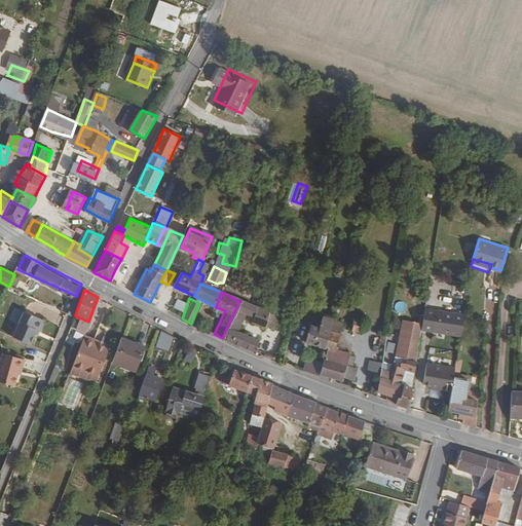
[(283,299),(275,298),(272,310),(272,312),(269,322),(277,324),(282,309),(280,309),(283,299)]
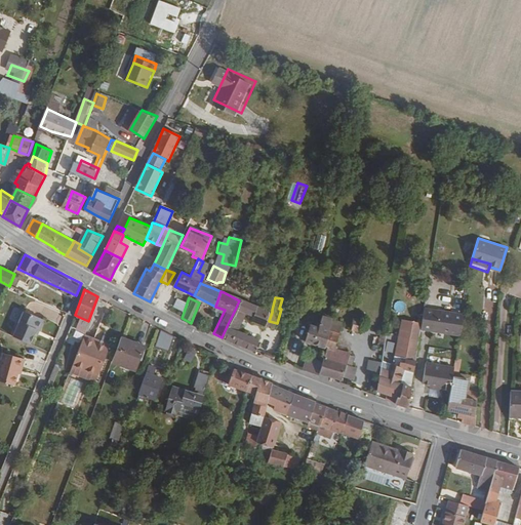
[(269,321),(272,312),(240,299),(239,300),(235,310),(244,313),(242,317),(255,322),(257,318),(269,323),(269,321)]
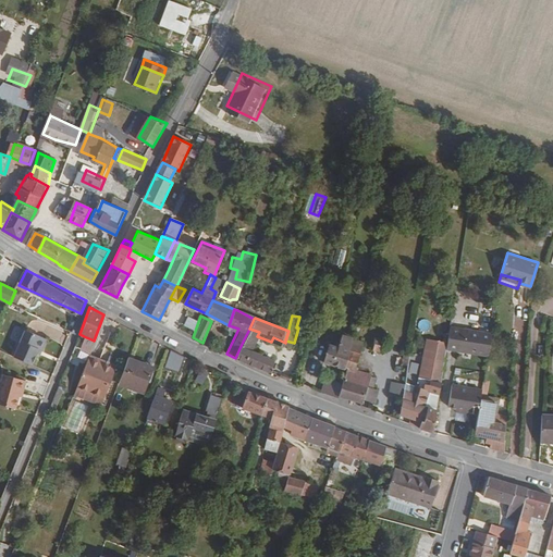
[(461,329),(447,326),(444,348),(456,351),(461,329)]
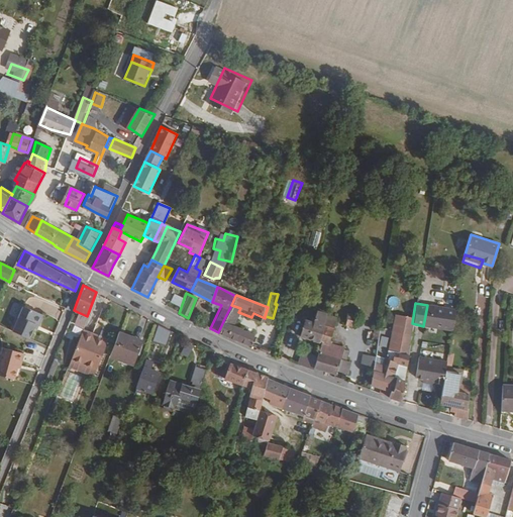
[(423,326),(453,331),(455,321),(457,310),(427,304),(427,305),(423,326)]
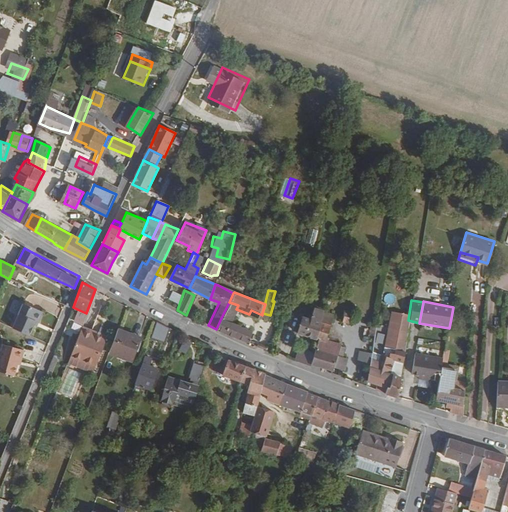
[(25,304),(15,328),(31,335),(36,325),(37,321),(41,319),(43,314),(42,311),(25,304)]
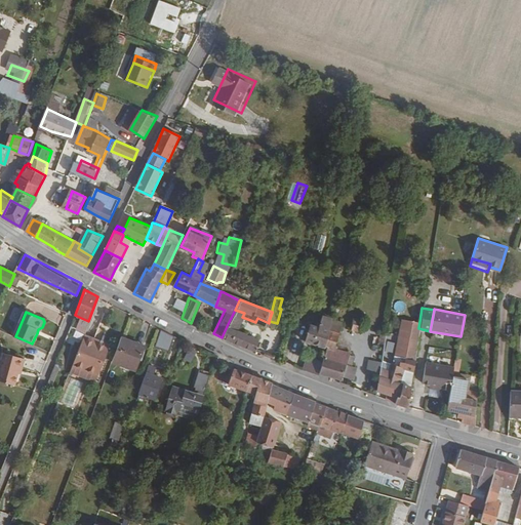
[(306,339),(326,348),(332,319),(322,316),(319,326),(311,323),(306,339)]
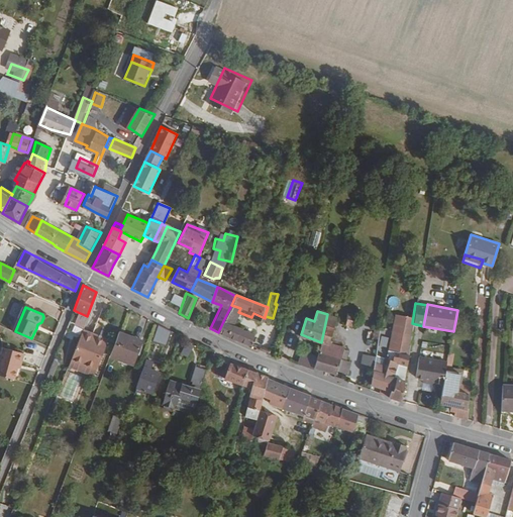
[(87,316),(78,312),(74,324),(83,327),(87,316)]
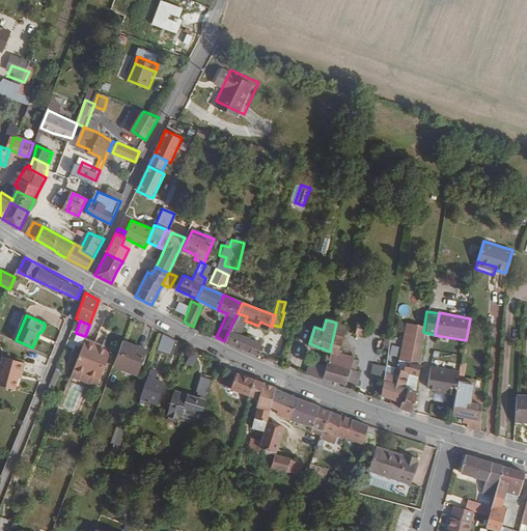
[(366,323),(358,320),(355,333),(366,336),(367,332),(363,331),(366,323)]
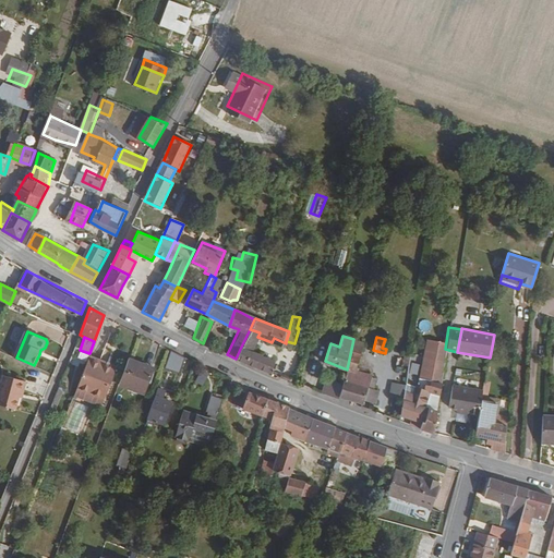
[(365,342),(353,339),(347,370),(342,388),(341,391),(340,396),(352,399),(350,403),(354,404),(356,400),(364,402),(365,398),(375,401),(377,390),(372,388),(368,387),(370,381),(371,374),(356,370),(365,342)]
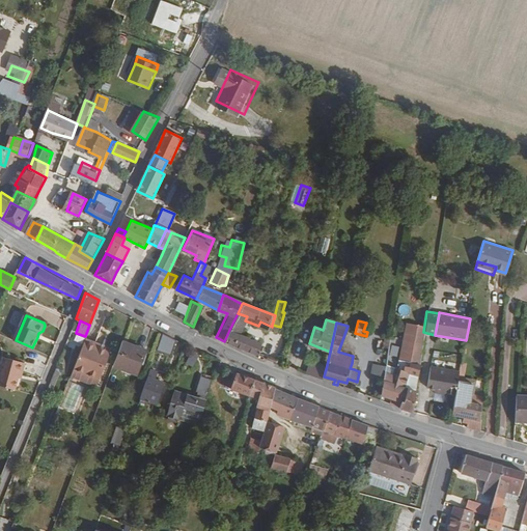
[(406,329),(399,360),(419,363),(423,332),(406,329)]
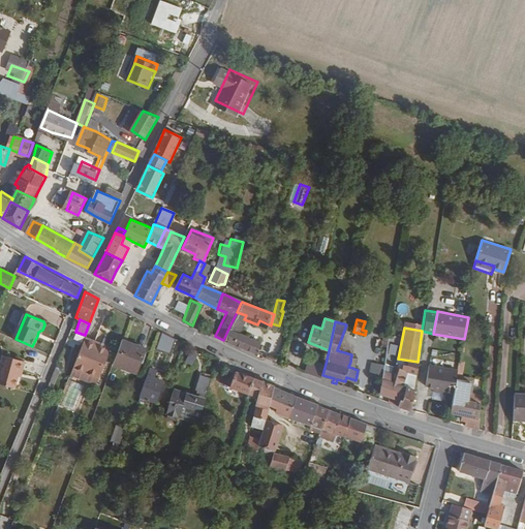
[(263,355),(266,344),(228,329),(223,340),(263,355)]
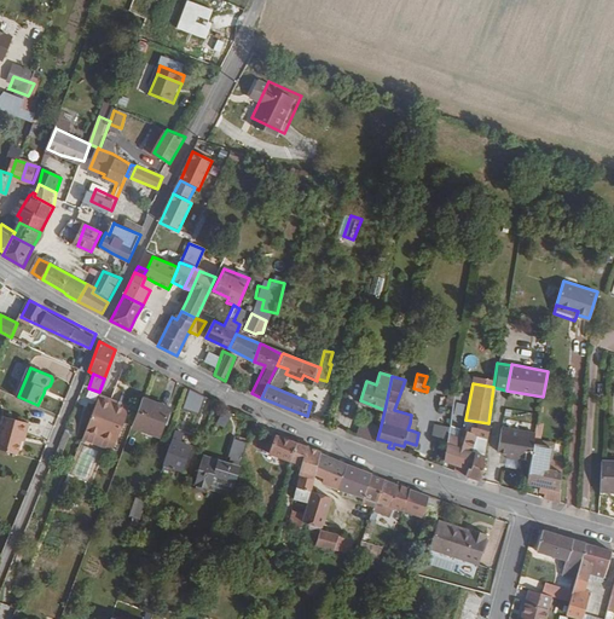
[(187,408),(204,415),(212,395),(195,388),(187,408)]
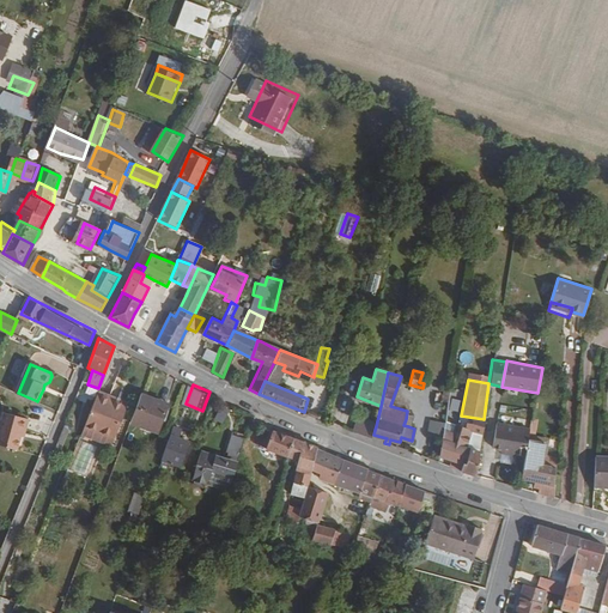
[(113,435),(123,402),(96,393),(84,426),(113,435)]
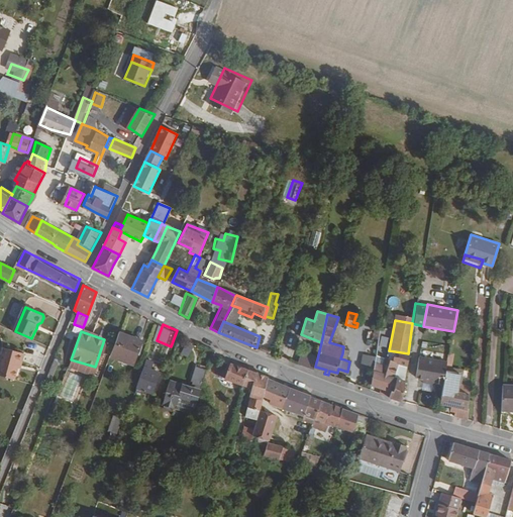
[(132,363),(140,340),(118,332),(109,355),(110,355),(132,363)]
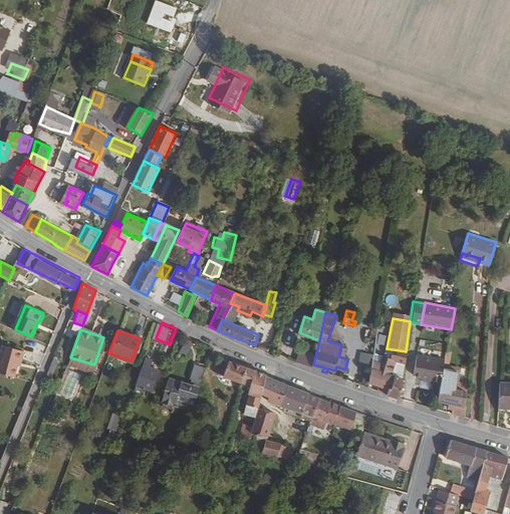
[(157,356),(162,343),(155,341),(151,354),(157,356)]
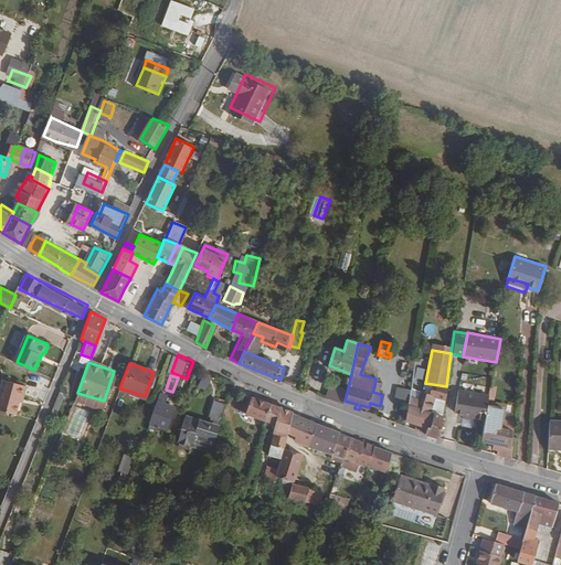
[(202,381),(207,390),(218,384),(212,375),(202,381)]
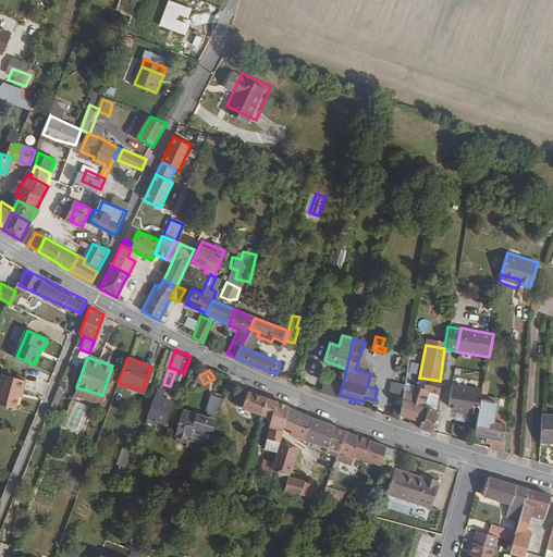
[(7,372),(0,396),(0,398),(19,404),(21,393),(23,387),(25,387),(28,379),(7,372)]
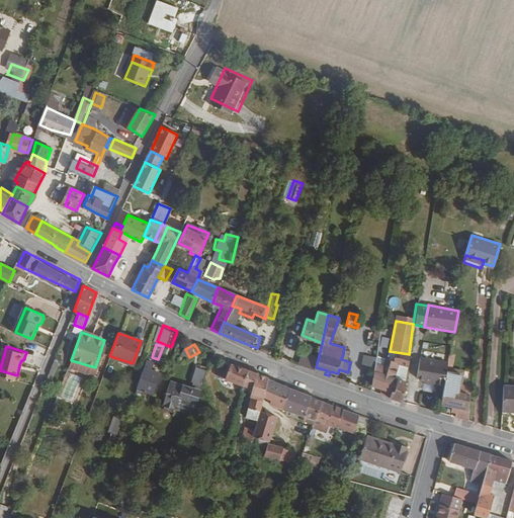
[(373,373),(372,385),(381,389),(393,393),(392,398),(402,401),(405,381),(399,379),(400,373),(397,371),(399,363),(407,365),(409,354),(390,351),(388,350),(388,359),(376,356),(375,360),(373,373)]
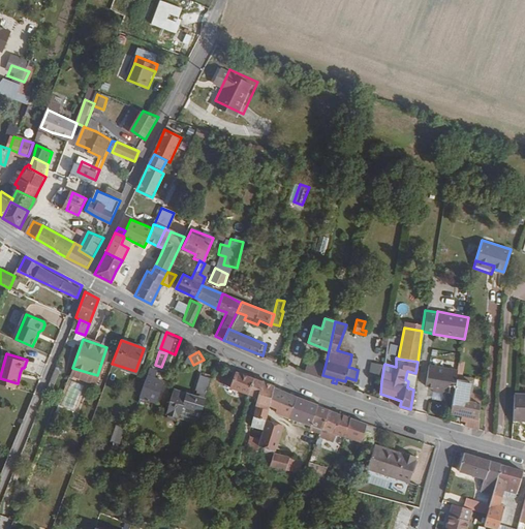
[(323,371),(325,368),(310,362),(305,373),(321,379),(323,371)]
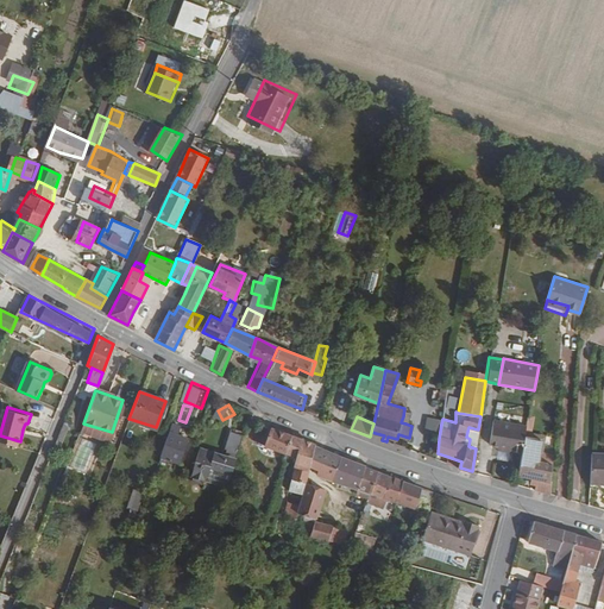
[(250,439),(257,424),(246,420),(241,437),(250,439)]
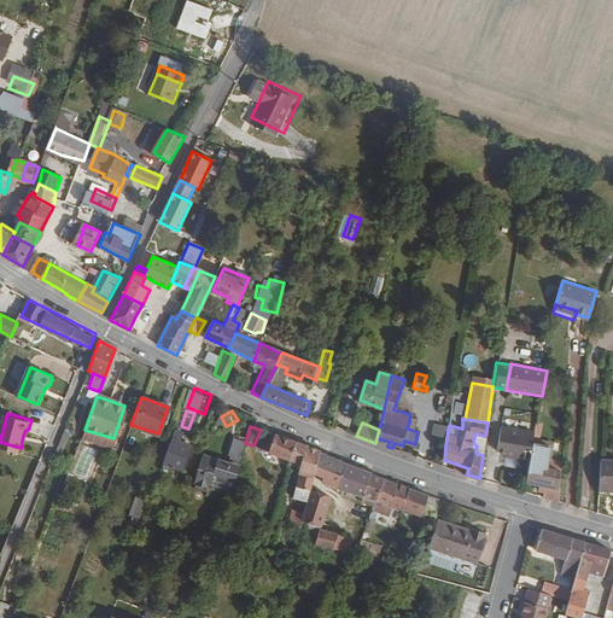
[(535,441),(536,433),(505,427),(500,450),(508,452),(519,453),(518,459),(531,461),(535,441)]
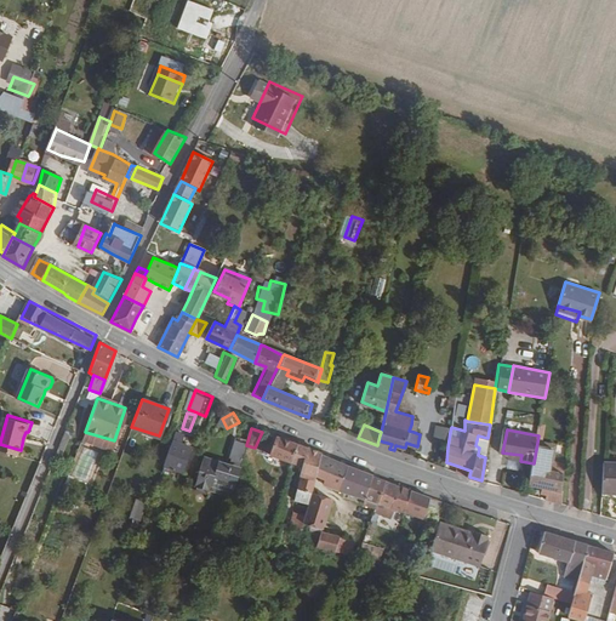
[(448,448),(450,432),(435,431),(433,445),(448,448)]
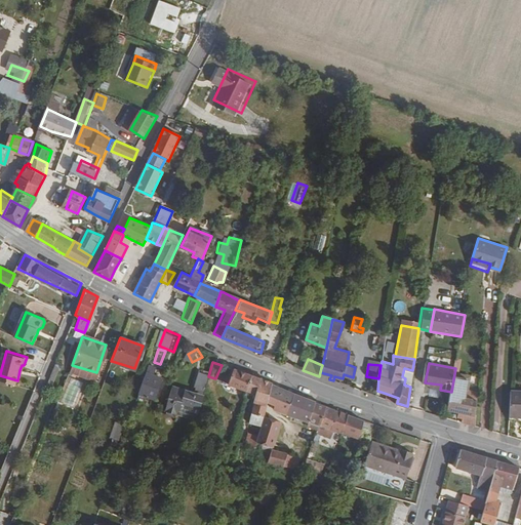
[(72,365),(70,371),(93,380),(96,372),(72,365)]
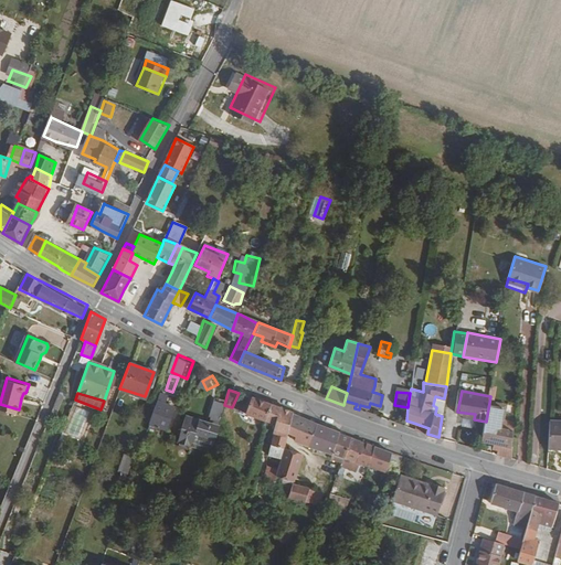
[(236,409),(264,422),(270,405),(267,404),(267,402),(262,398),(261,402),(242,394),(236,409)]
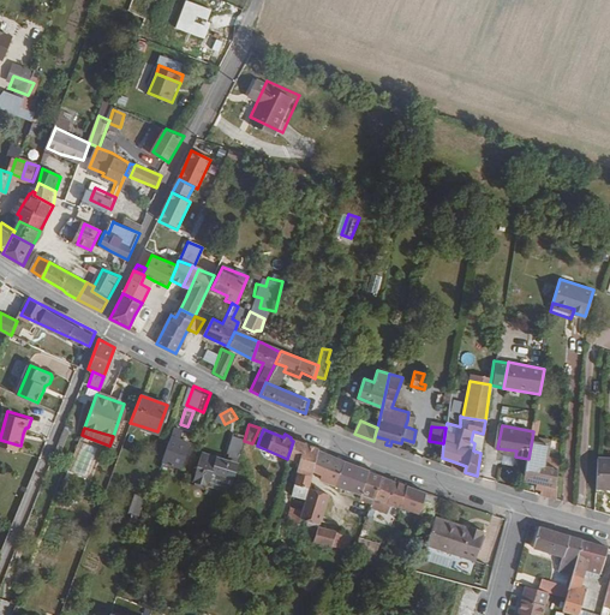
[(167,461),(175,437),(169,435),(161,460),(167,461)]
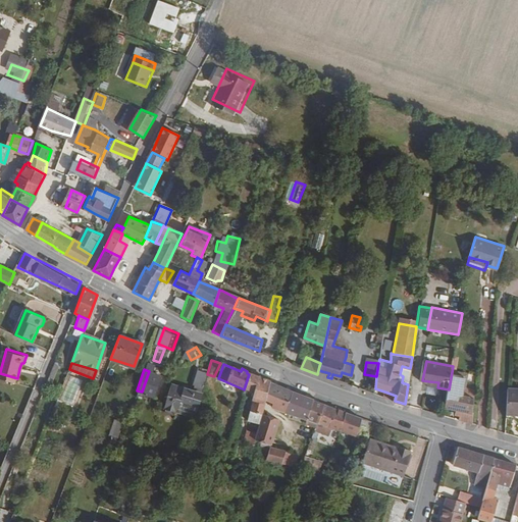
[(153,396),(160,375),(149,371),(142,392),(153,396)]
